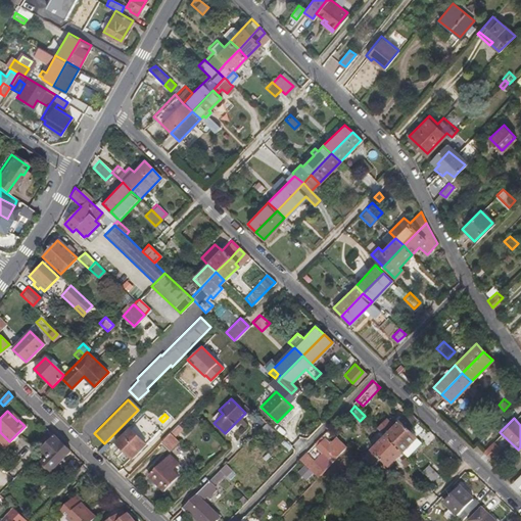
[(160,427),(168,434),(169,433),(172,430),(176,426),(169,419),(160,427)]
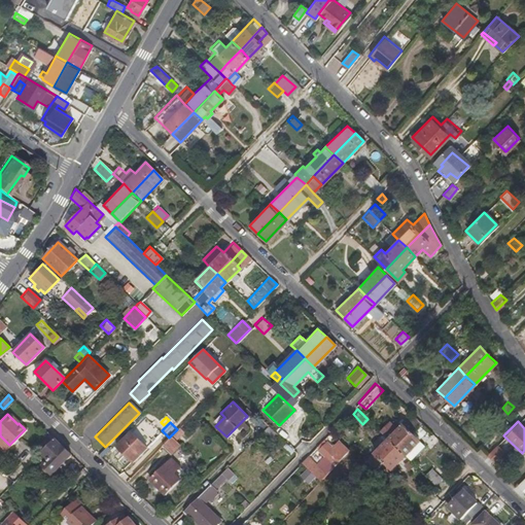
[(396,447),(410,433),(401,425),(388,439),(396,447)]
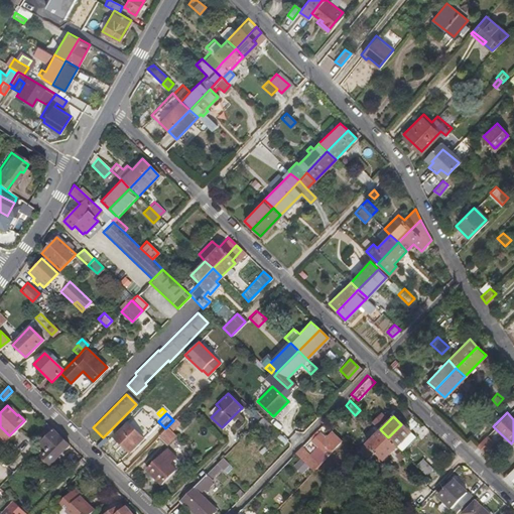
[(397,445),(401,450),(413,436),(407,430),(414,422),(408,416),(401,424),(388,437),(397,445)]
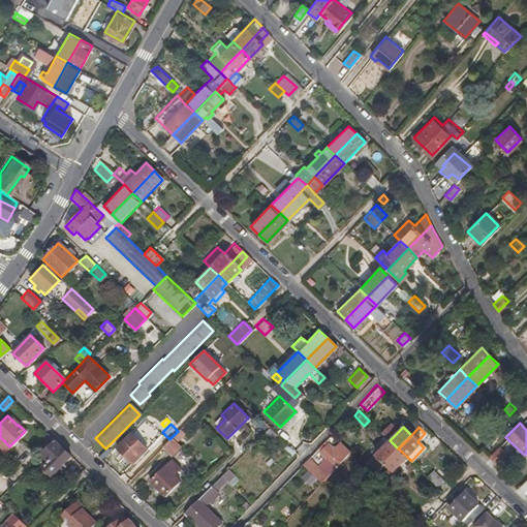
[(268,428),(264,433),(277,445),(281,440),(269,428),(268,428)]
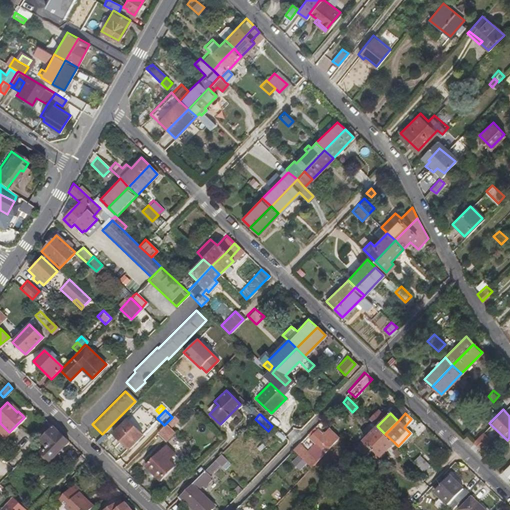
[(164,425),(157,432),(168,443),(176,434),(170,428),(178,420),(173,415),(172,417),(168,421),(165,424),(164,425)]
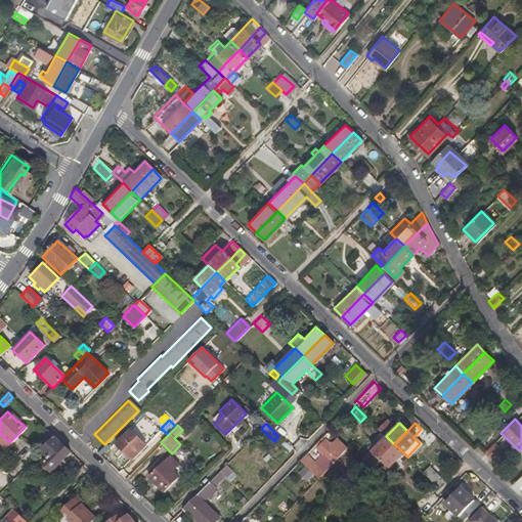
[(115,443),(138,465),(147,455),(140,448),(144,444),(128,429),(115,443)]
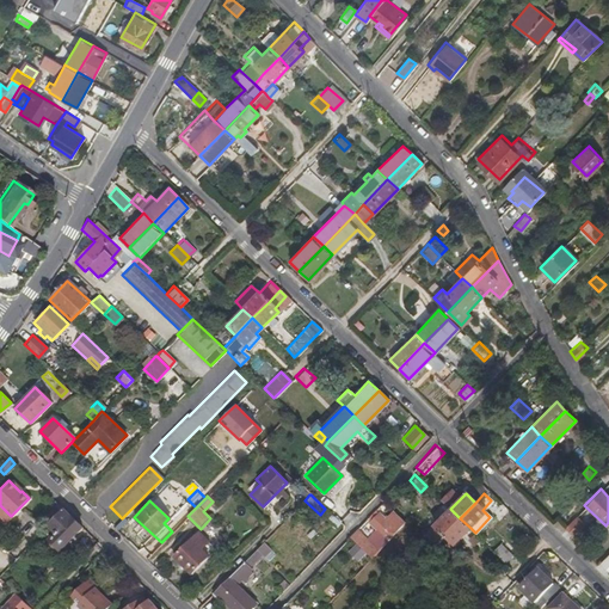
[(11,516),(0,505),(0,516),(6,522),(11,516)]
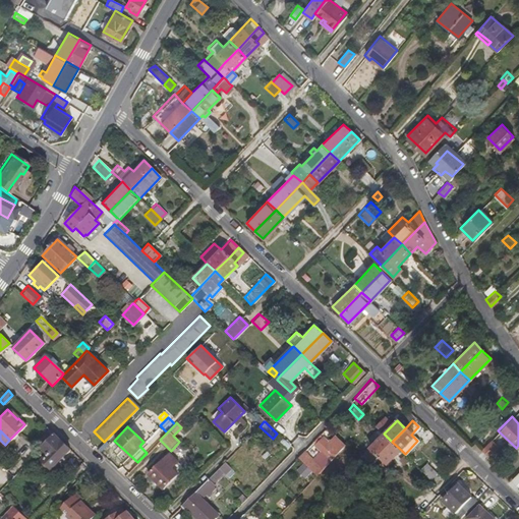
[(58,465),(67,455),(65,453),(69,449),(53,434),(40,447),(47,454),(37,465),(46,473),(55,463),(58,465)]
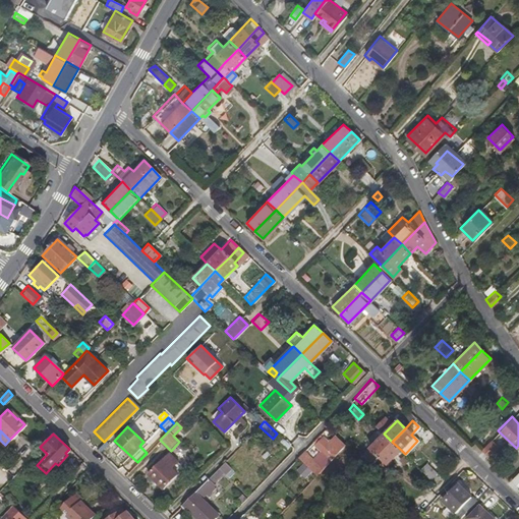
[(329,460),(344,445),(336,438),(333,434),(326,442),(322,437),(321,438),(313,446),(312,446),(318,451),(310,459),(302,451),(295,458),(300,462),(293,470),(303,480),(304,478),(310,472),(313,474),(314,475),(329,460)]
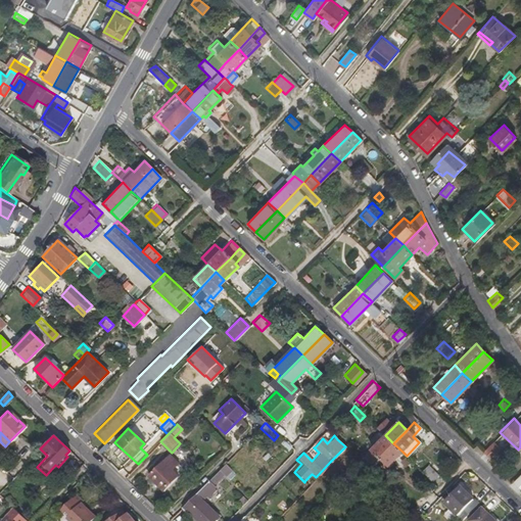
[(379,459),(393,443),(385,435),(361,461),(362,462),(366,465),(369,469),(379,459)]
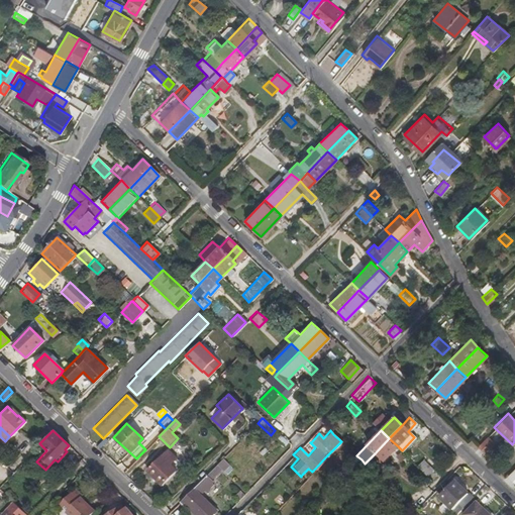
[(308,439),(311,442),(318,434),(315,431),(308,439)]
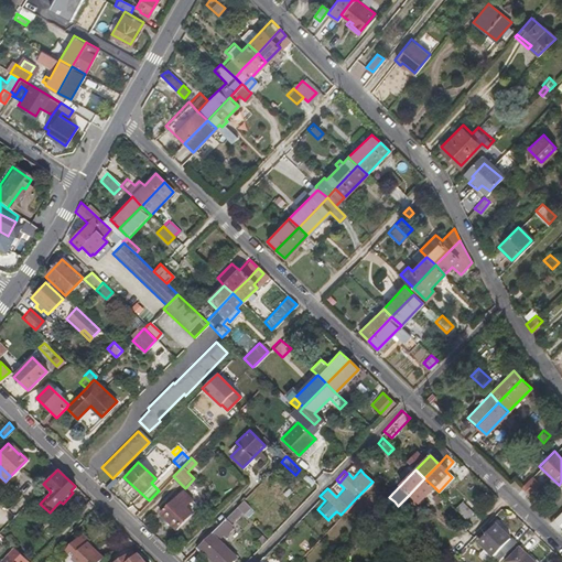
[(314,484),(304,473),(299,477),(301,479),(302,478),(311,487),(314,484)]
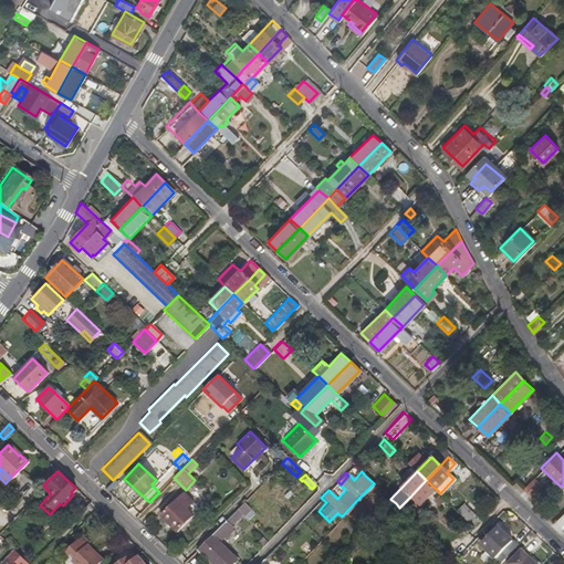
[(530,493),(540,483),(533,477),(523,488),(530,493)]
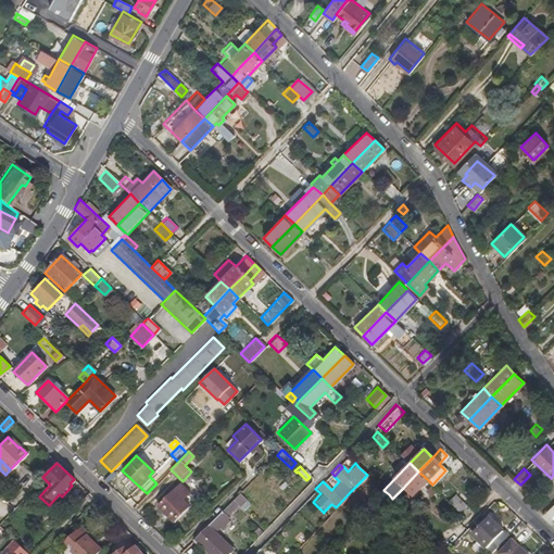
[(412,496),(428,480),(418,471),(403,488),(412,496)]
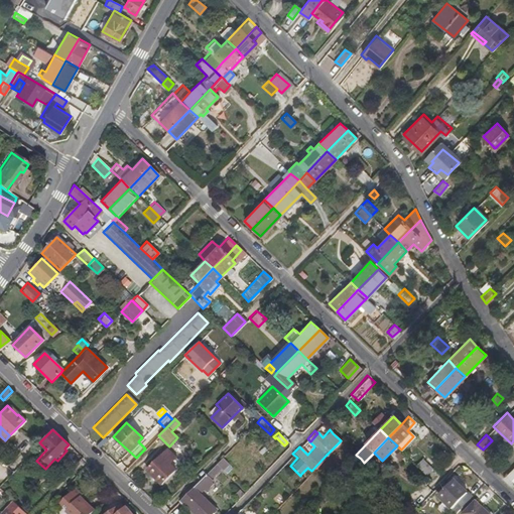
[(261,456),(266,450),(263,445),(257,452),(261,456)]
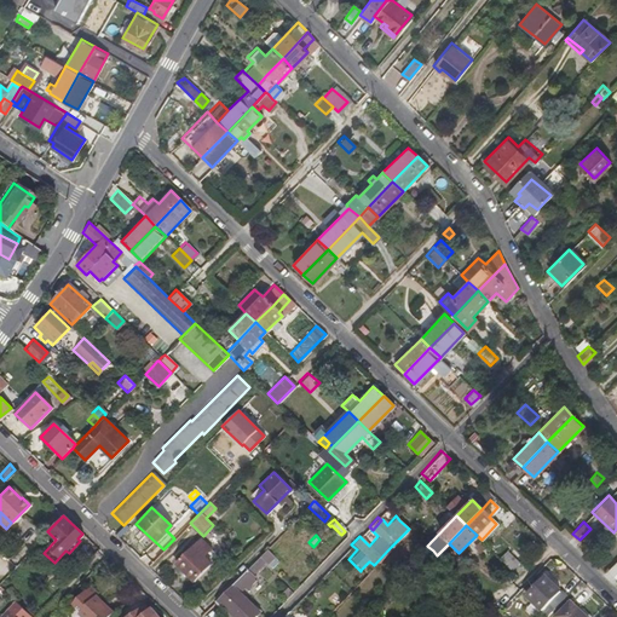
[(194,581),(211,564),(203,557),(211,549),(199,537),(174,563),(194,581)]
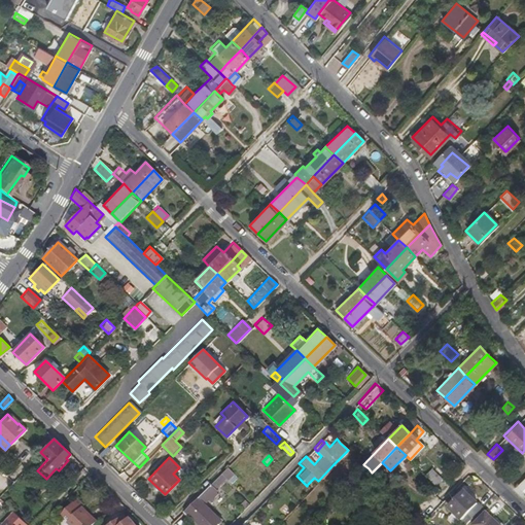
[(201,502),(224,478),(228,480),(234,474),(226,467),(184,510),(201,524),(215,524),(219,521),(201,502)]
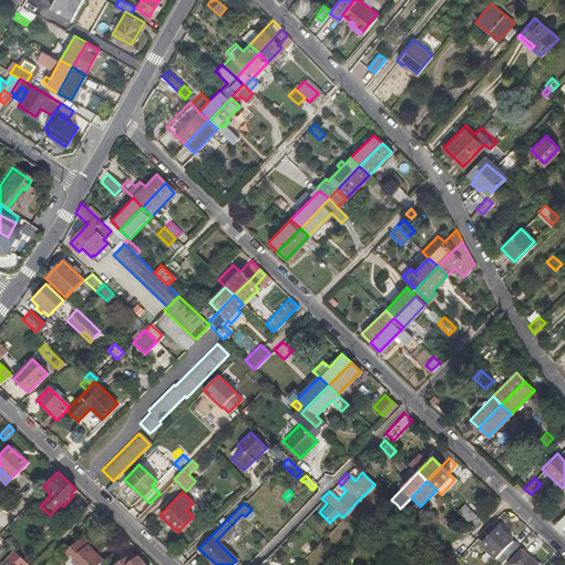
[(475,514),(464,503),(458,510),(469,521),(475,514)]
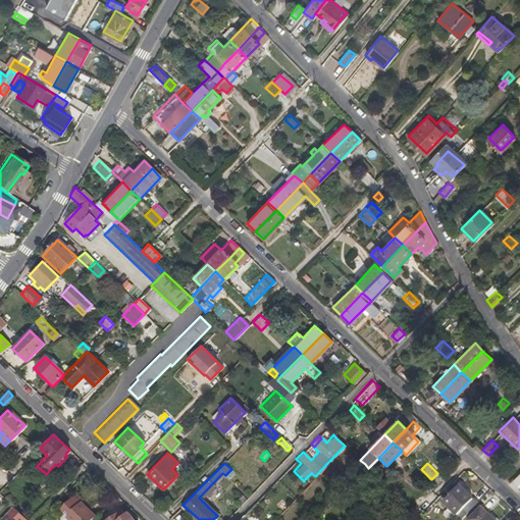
[(235,472),(231,469),(225,475),(227,478),(235,472)]
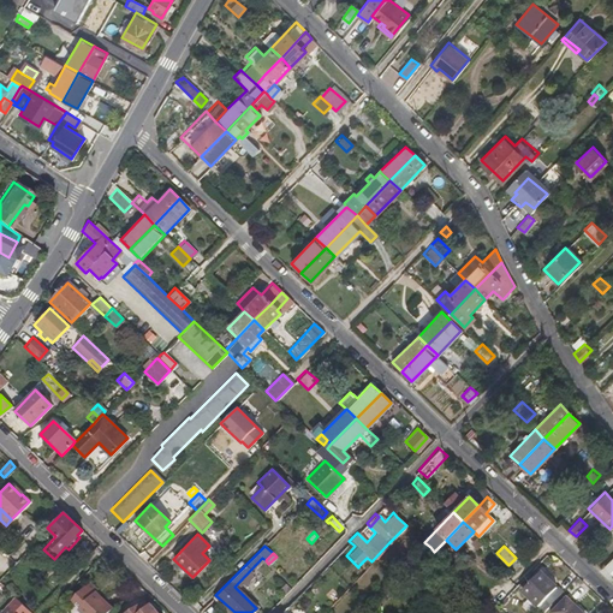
[(370,560),(367,558),(359,565),(363,567),(370,560)]
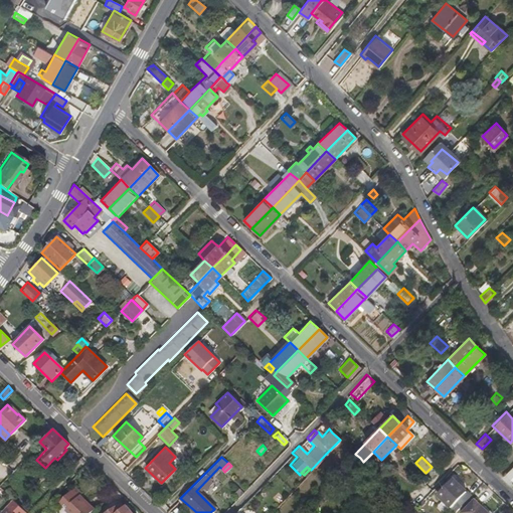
[(379,467),(374,472),(379,477),(379,478),(385,472),(379,467)]
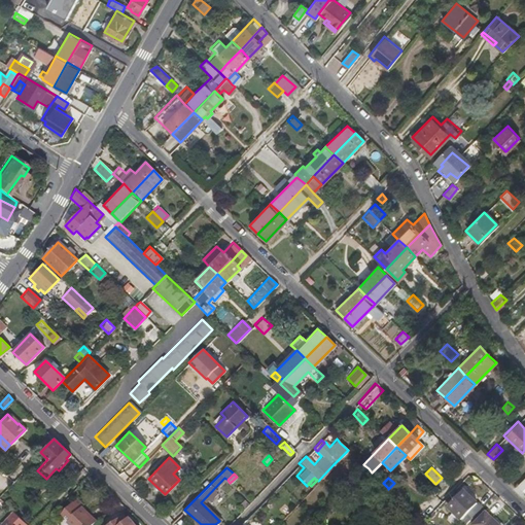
[(475,502),(460,489),(445,505),(464,523),(471,515),(467,511),(475,502)]
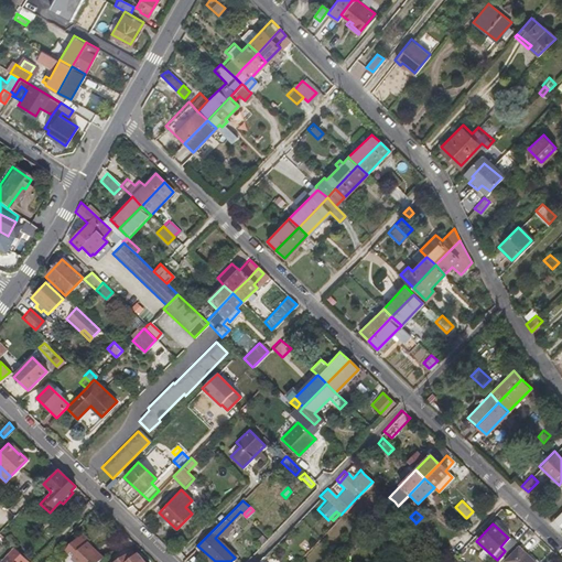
[(97,561),(100,559),(84,543),(86,541),(78,533),(64,548),(72,557),(71,558),(74,561),(97,561)]
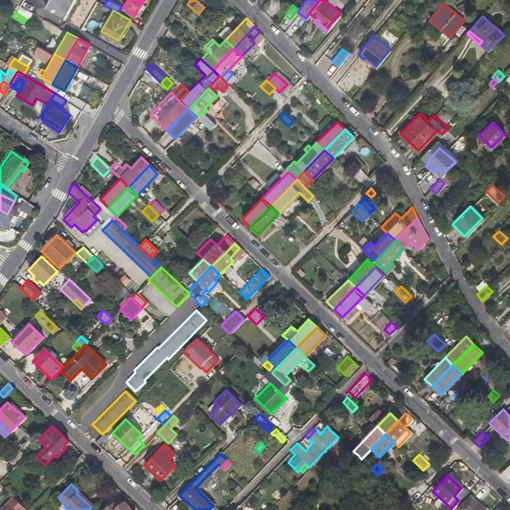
[(461,488),(454,496),(458,500),(466,492),(461,488)]
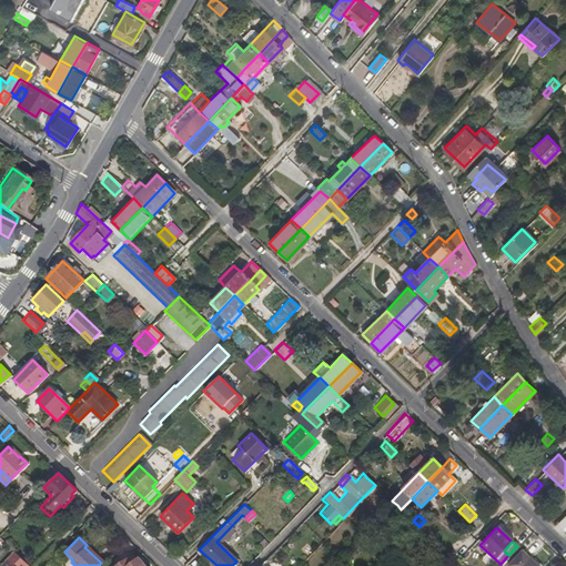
[(506,565),(538,565),(521,549),(506,565)]
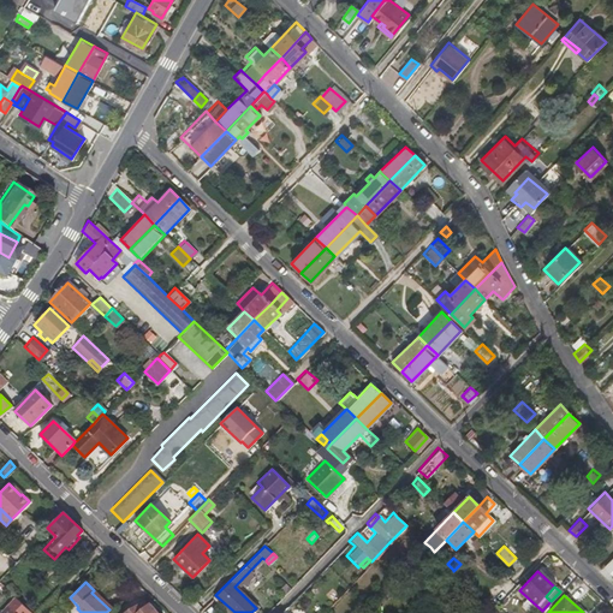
[(27,612),(30,611),(15,596),(0,609),(0,612),(27,612)]
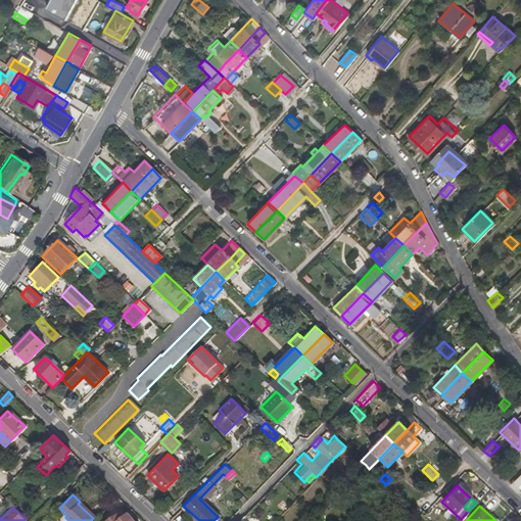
[(133,520),(127,513),(127,514),(123,510),(104,520),(133,520)]
